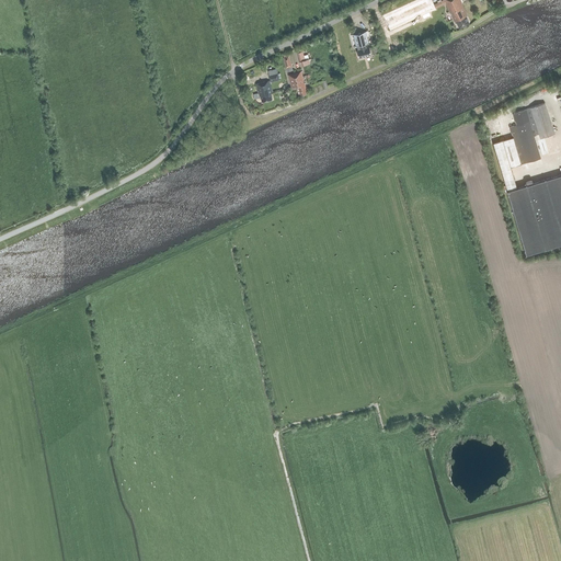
[(382,15),(390,31),(415,20),(414,16),(421,13),(424,19),(431,16),(427,11),(433,9),(431,3),(427,6),(424,0),(416,0),(409,4),(382,15)]
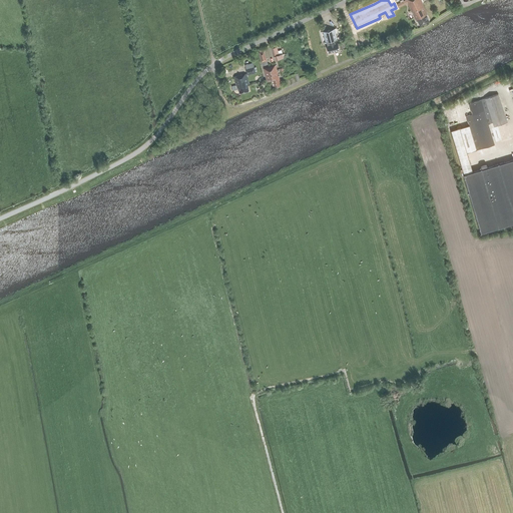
[(429,21),(426,15),(427,14),(420,0),(406,0),(416,20),(417,19),(420,26),(429,21)]
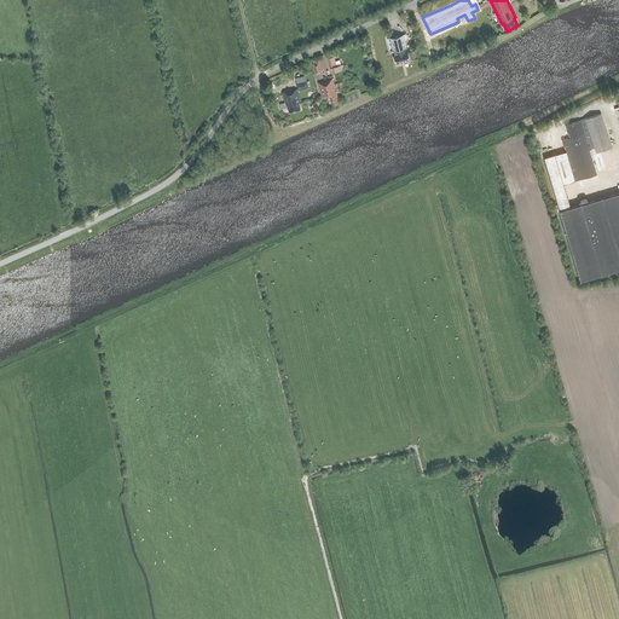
[(410,47),(405,48),(403,36),(406,35),(406,34),(387,40),(392,39),(394,51),(389,52),(395,51),(397,56),(394,57),(397,64),(410,61),(408,53),(404,53),(403,50),(410,47)]
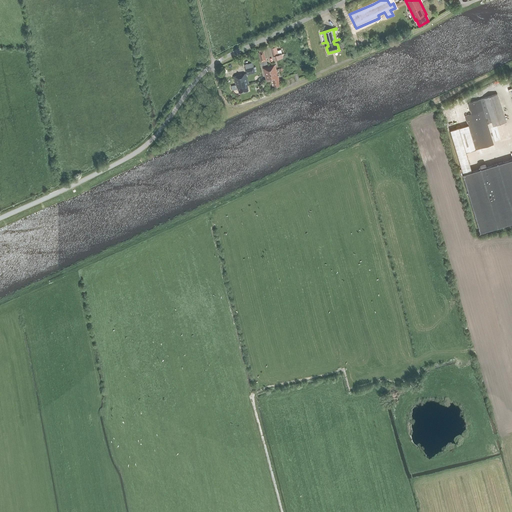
[(282,54),(278,54),(276,46),(272,48),(275,60),(283,58),(282,54)]
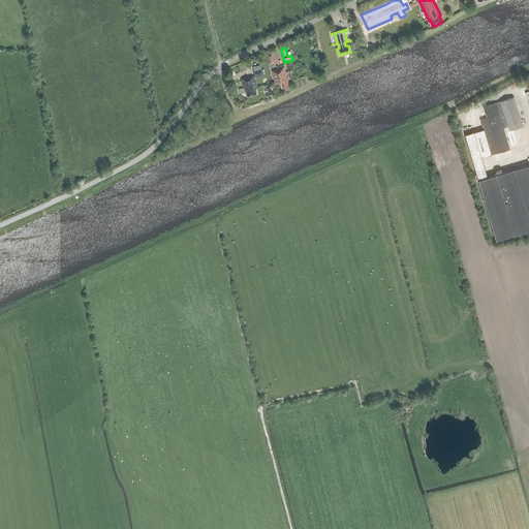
[(286,75),(284,67),(272,70),(275,83),(279,82),(281,89),(283,88),(284,90),(288,89),(288,87),(289,87),(287,79),(286,79),(285,75),(286,75)]
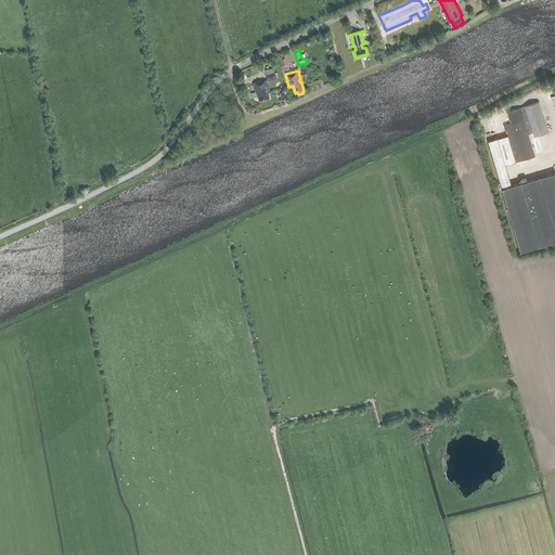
[(269,99),(268,92),(269,92),(267,81),(276,79),(274,72),(269,73),(266,74),(268,79),(254,84),(256,92),(250,93),(252,98),(258,97),(259,101),(269,99)]
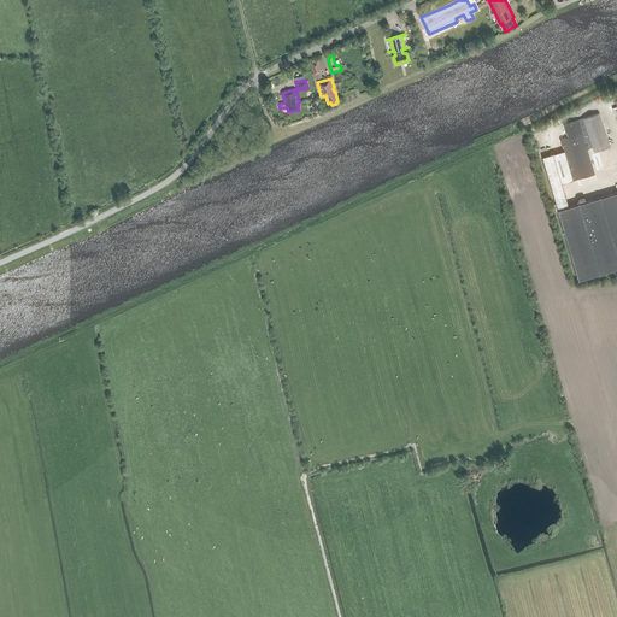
[(599,113),(583,118),(579,121),(564,124),(568,137),(560,140),(564,151),(542,157),(558,210),(579,280),(616,268),(616,192),(587,201),(586,198),(585,198),(583,198),(582,198),(581,198),(580,199),(579,199),(579,200),(580,204),(569,206),(562,183),(594,174),(587,150),(589,148),(593,147),(594,152),(610,147),(599,113)]
